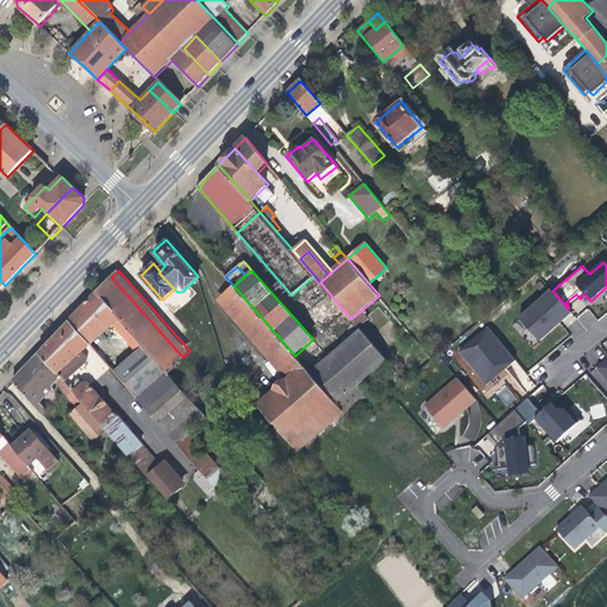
[(166,372),(183,357),(112,278),(96,293),(121,320),(142,346),(166,372)]
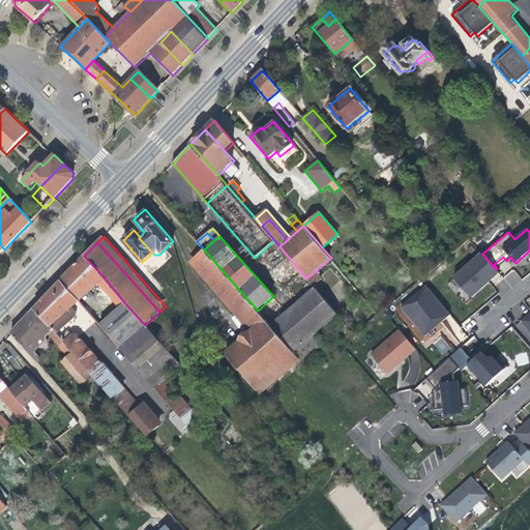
[(478,253),(473,247),(470,251),(474,256),(478,253)]
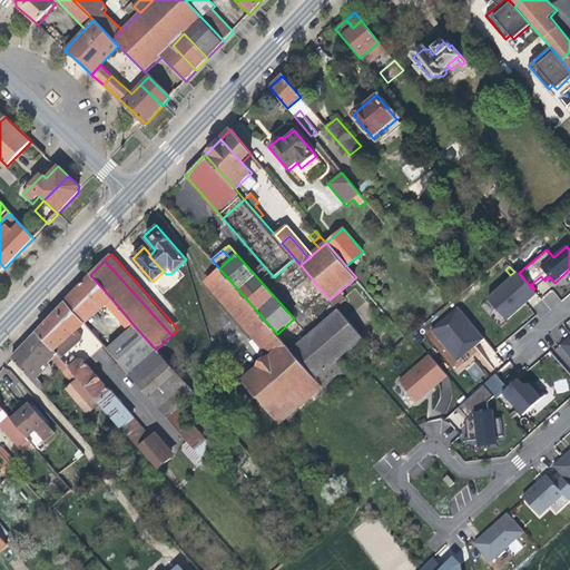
[(243,315),(253,306),(219,268),(209,277),(243,315)]
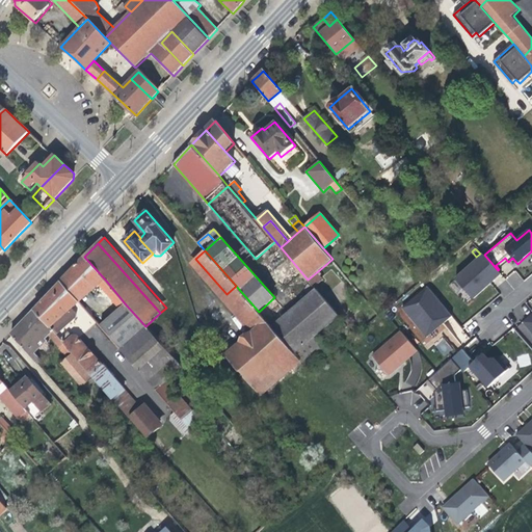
[(483,255),(456,278),(474,298),(485,288),(501,274),(498,270),(484,255),(483,255)]
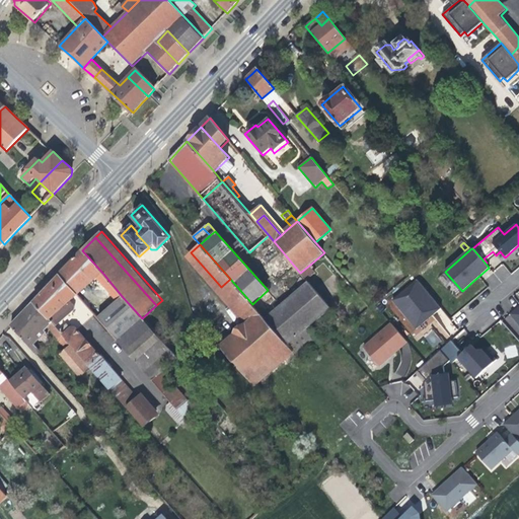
[(96,280),(103,274),(82,250),(74,260),(66,269),(85,290),(96,280)]
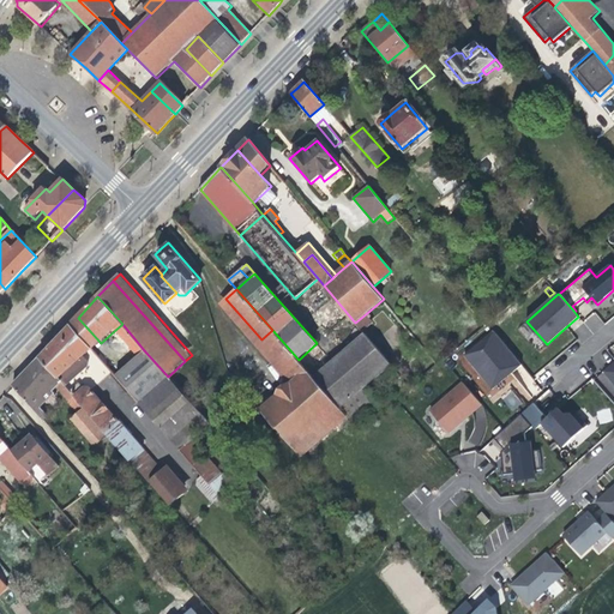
[(583,298),(572,306),(576,311),(582,306),(587,302),(583,298)]
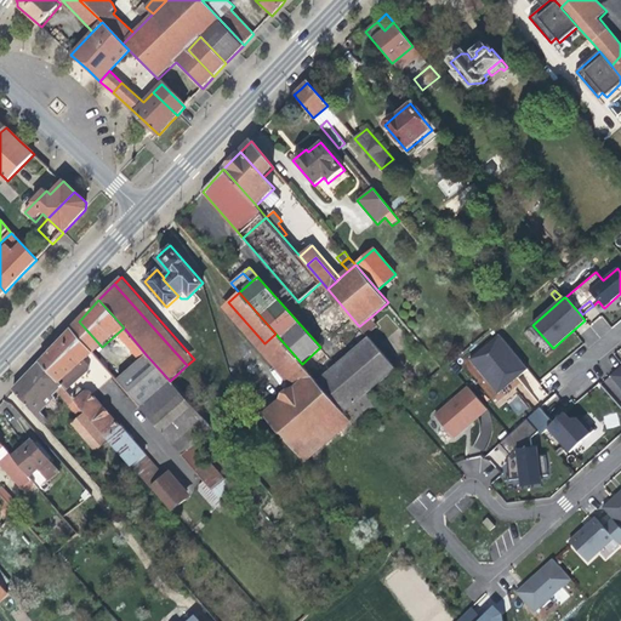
[(265,343),(228,302),(222,307),(292,386),(309,371),(302,364),(275,334),(265,343)]
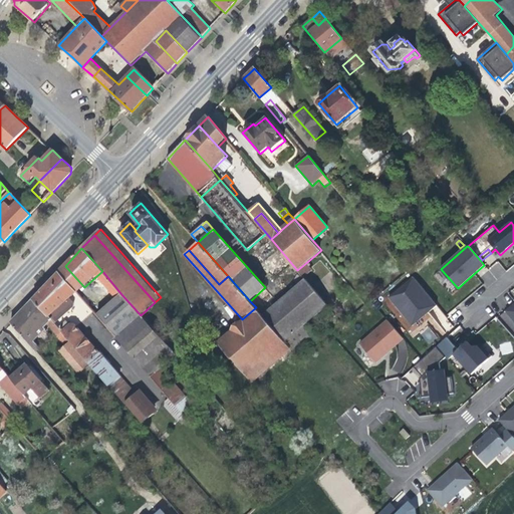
[(308,261),(297,270),(304,278),(311,272),(308,268),(311,265),(308,261)]
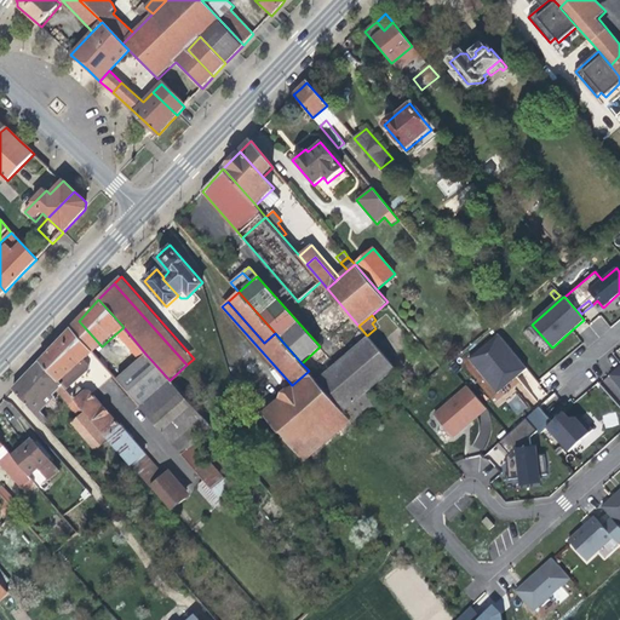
[(92,355),(102,346),(79,321),(70,329),(92,355)]
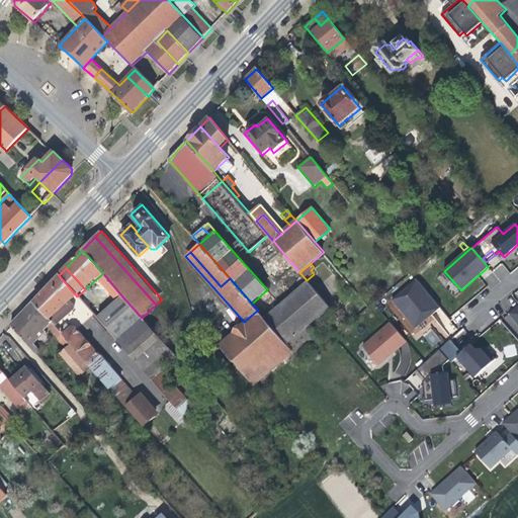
[(103,273),(96,279),(116,300),(121,295),(103,273)]
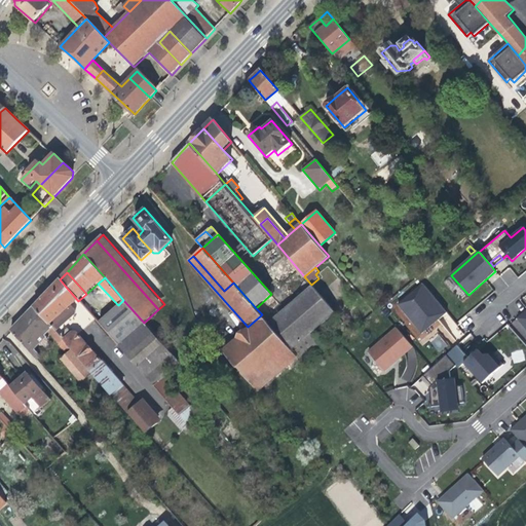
[(78,301),(60,279),(52,287),(71,307),(78,301)]
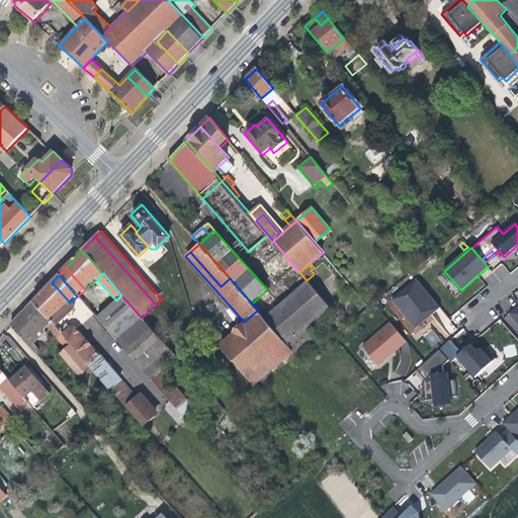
[(417,279),(392,300),(415,328),(429,317),(440,308),(417,279)]
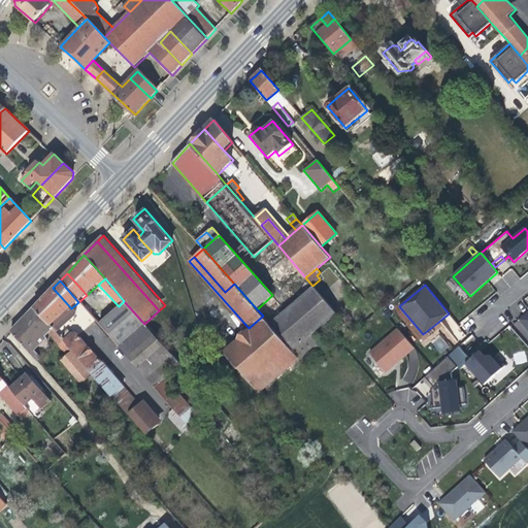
[(298,358),(304,365),(328,344),(316,330),(336,312),(314,286),(269,325),(293,353),(298,358)]
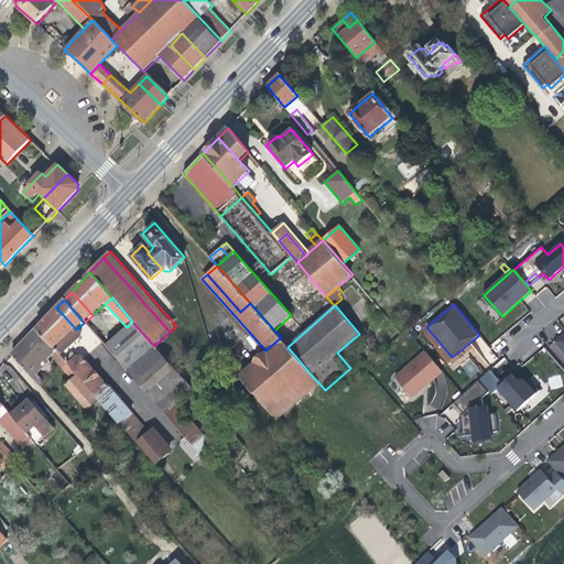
[(45,320),(35,329),(54,349),(76,329),(56,307),(45,320)]
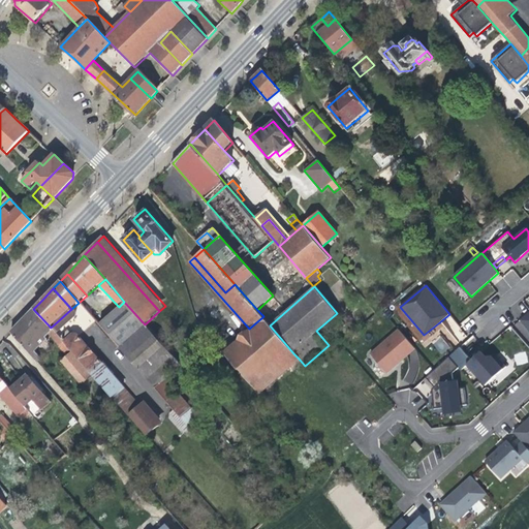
[(124,302),(119,307),(100,322),(121,346),(119,348),(130,362),(155,389),(166,379),(181,366),(145,324),(124,302)]
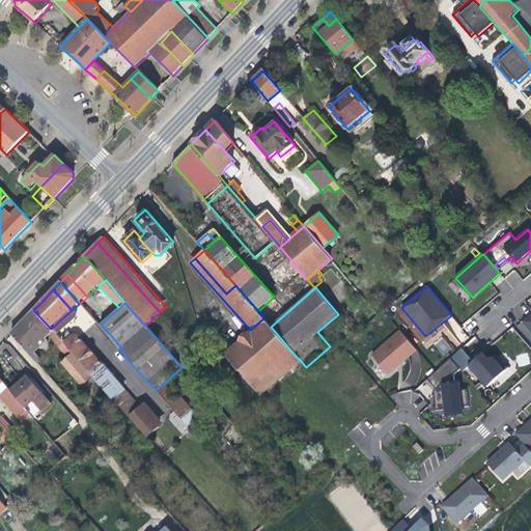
[(30,314),(26,317),(46,338),(48,335),(53,332),(51,329),(33,310),(30,314)]
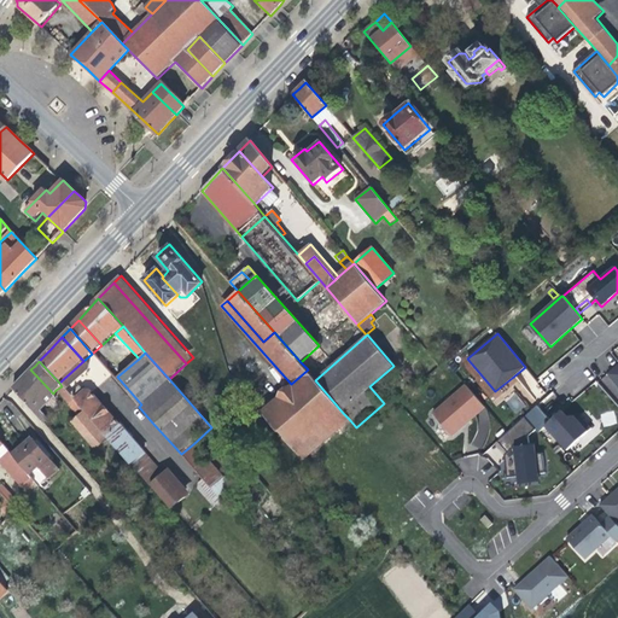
[(83,361),(59,383),(62,386),(64,389),(87,369),(87,366),(83,361)]
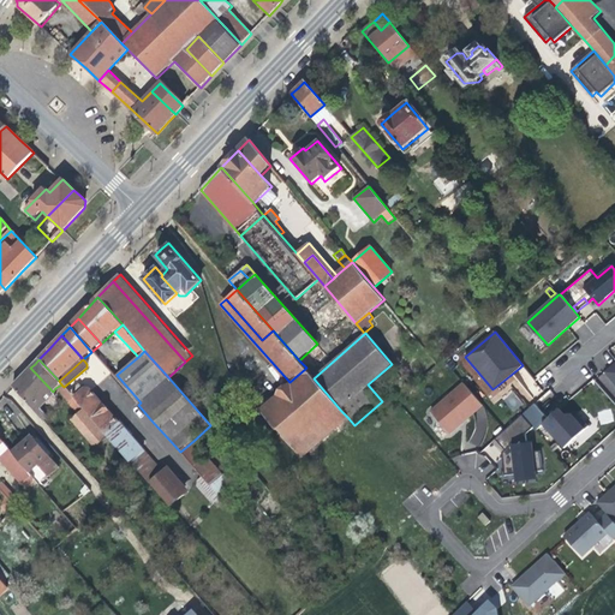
[(54,394),(53,392),(30,368),(23,376),(46,401),(54,394)]
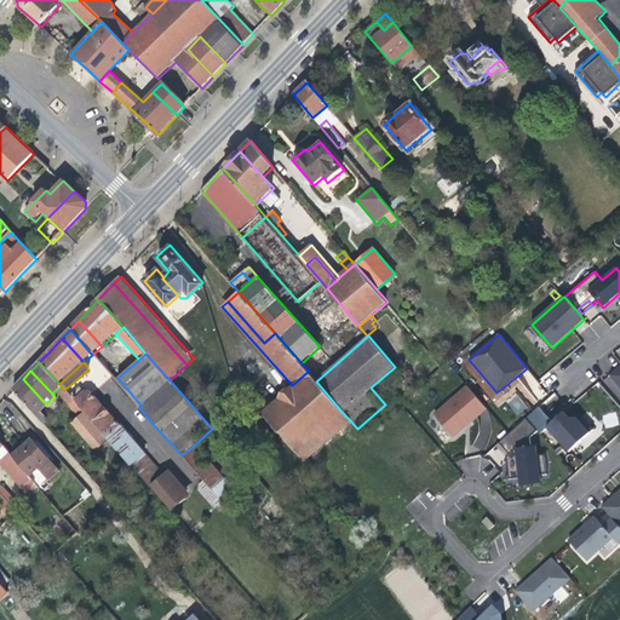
[(283,394),(264,411),(299,452),(344,414),(316,382),(309,371),(292,385),(283,394)]
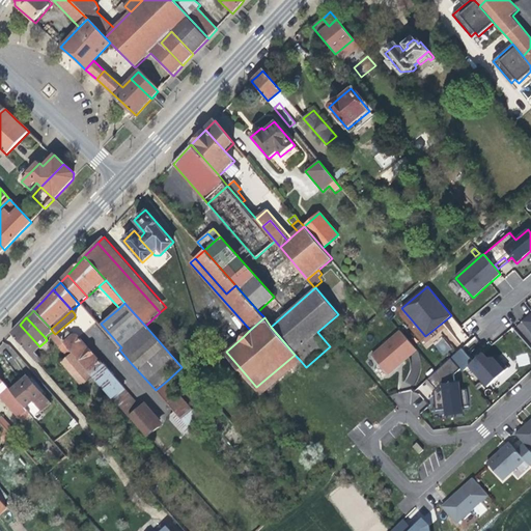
[(39,346),(20,325),(16,329),(11,334),(30,355),(34,352),(39,346)]
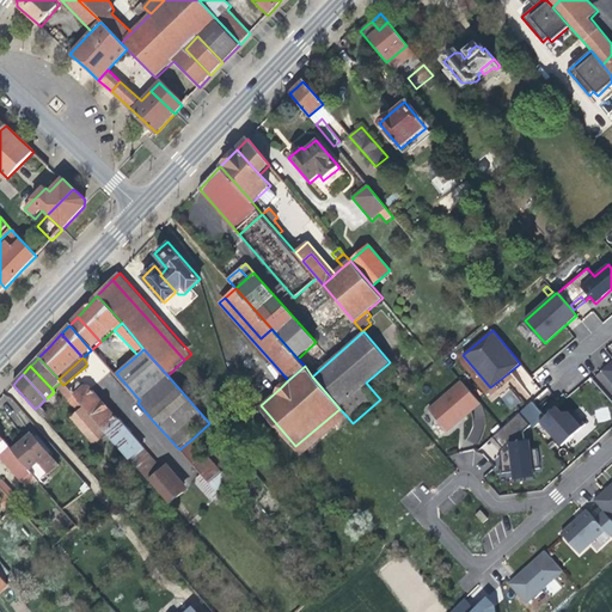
[(461,381),(429,410),(447,430),(459,421),(458,418),(463,414),(465,416),(481,403),(461,381)]
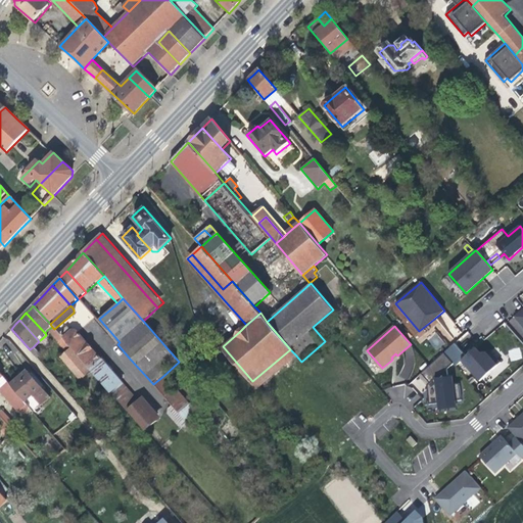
[(66,351),(70,347),(62,338),(59,335),(54,329),(52,327),(47,330),(66,351)]
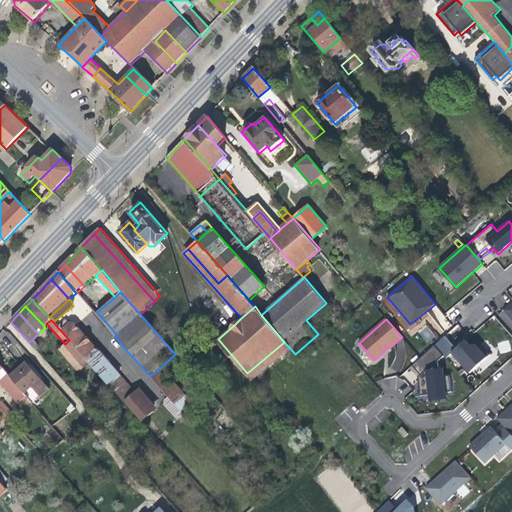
[(58,328),(61,331),(69,323),(66,320),(58,328)]
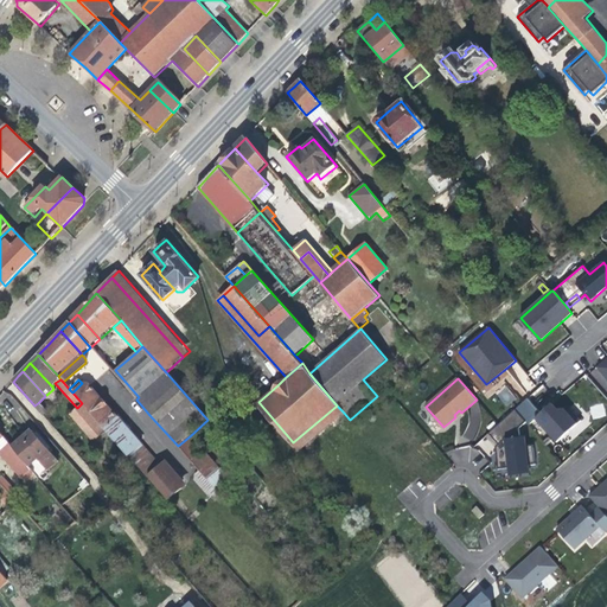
[(82,403),(107,430),(120,419),(88,383),(82,383),(72,393),(82,403)]
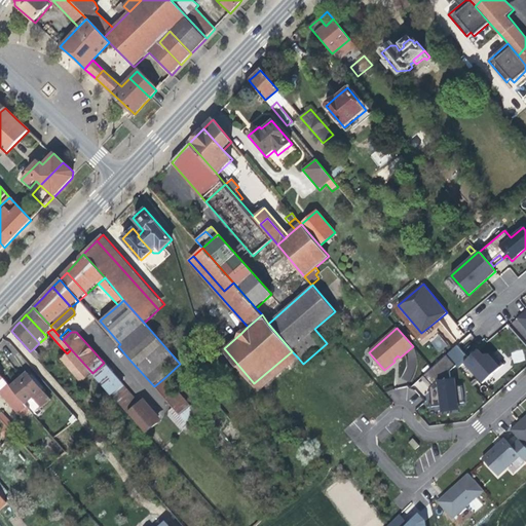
[(439,334),(430,341),(439,352),(447,345),(439,334)]
